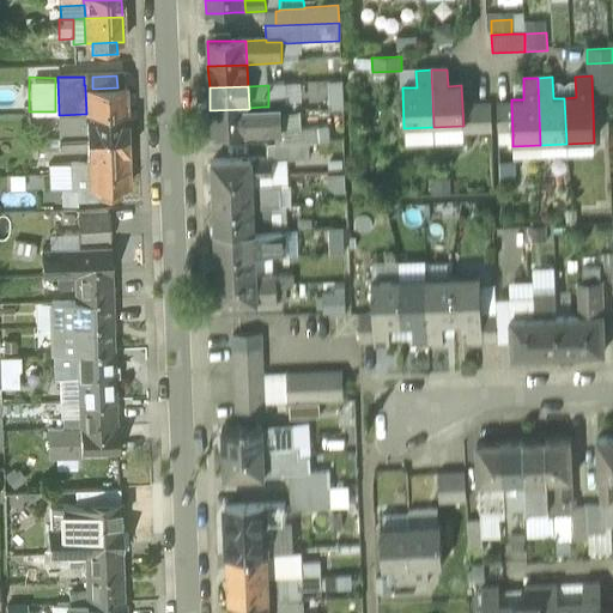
[(92,89),(85,89),(86,114),(126,113),(125,87),(117,87),(92,89)]
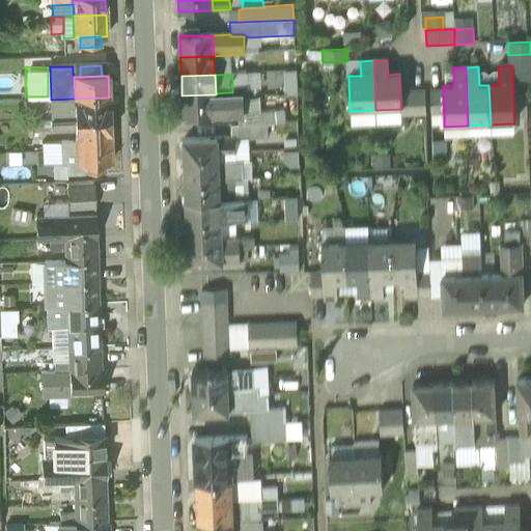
[(443,90),(430,91),(431,116),(444,116),(443,90)]
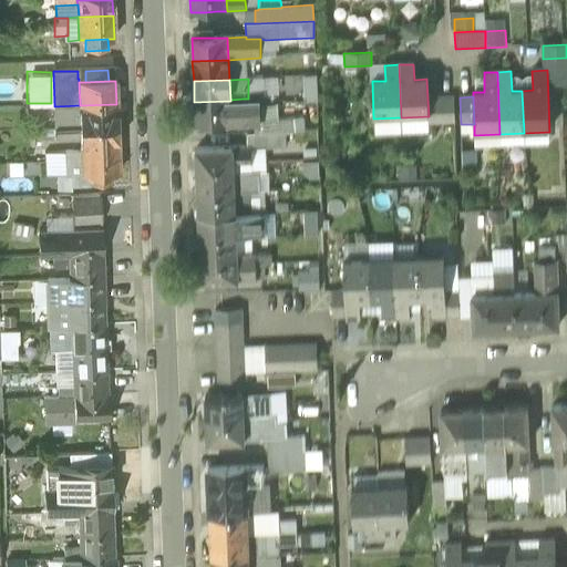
[(441,98),(428,99),(429,116),(429,125),(442,125),(441,98)]
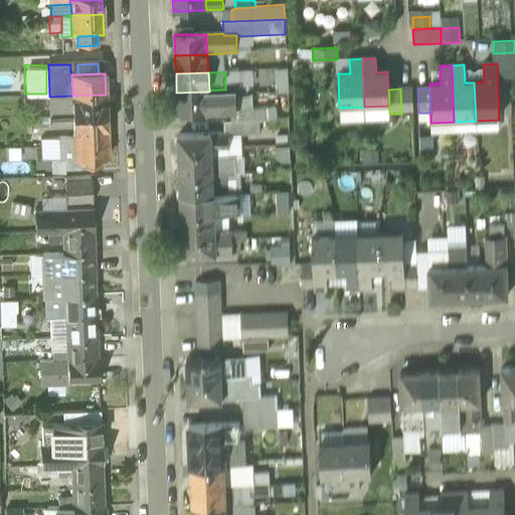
[(411,89),(400,89),(401,114),(412,113),(411,89)]
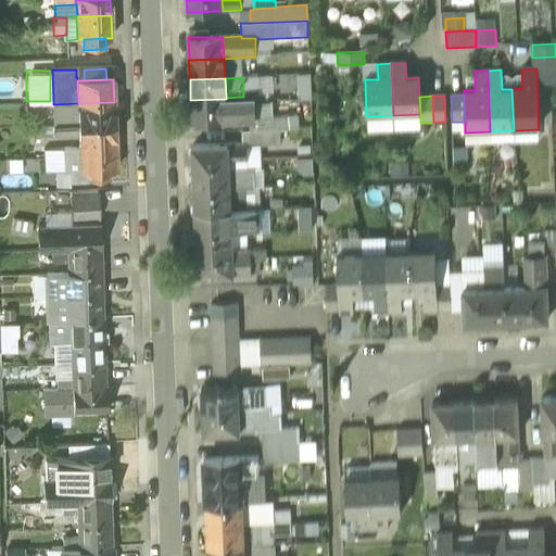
[(243,97),(239,97),(226,98),(226,99),(226,119),(226,121),(250,119),(253,119),(253,118),(252,97),(243,97)]
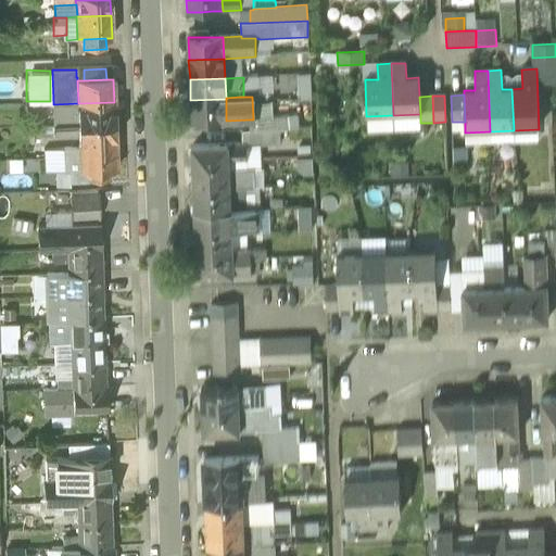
[(226,99),(190,100),(191,121),(226,119),(226,99)]
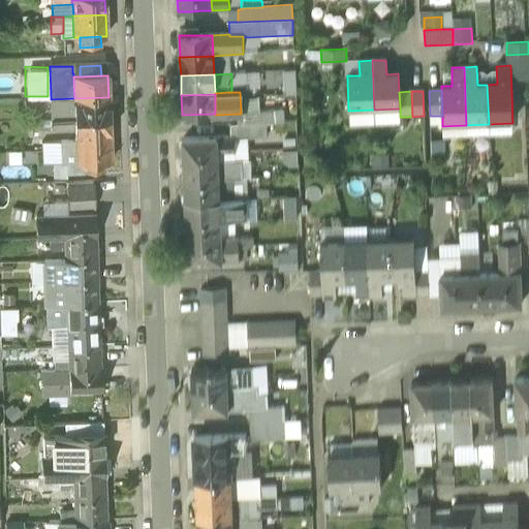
[(109,97),(74,98),(74,110),(74,120),(110,119),(109,97)]
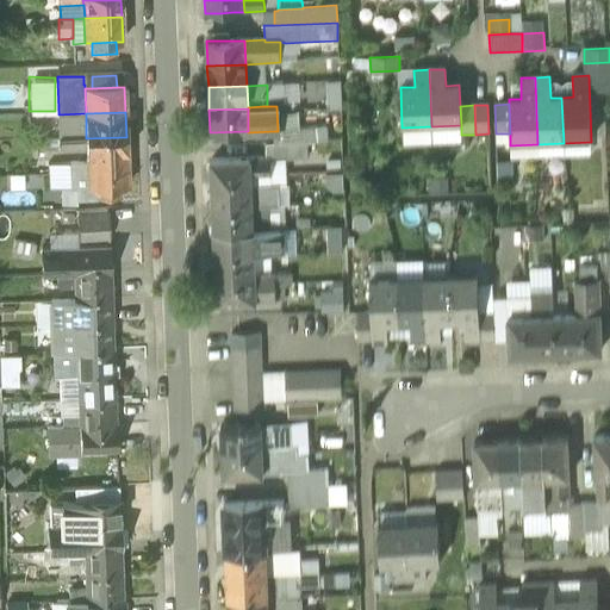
[(86,126),(57,128),(57,141),(86,138),(86,126)]
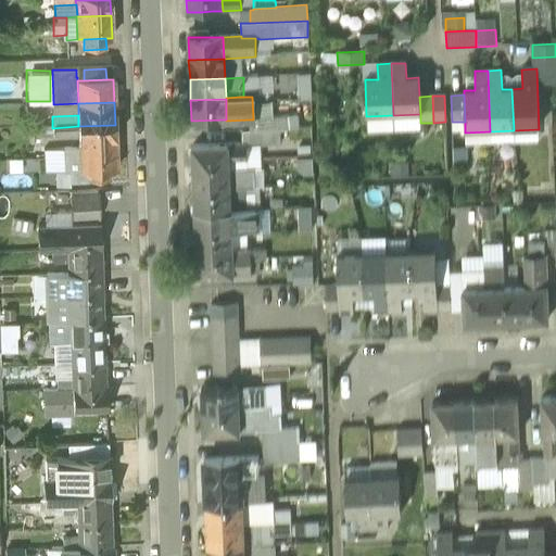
[(250,119),(250,133),(269,131),(287,131),(286,117),(253,118),(253,119),(250,119)]
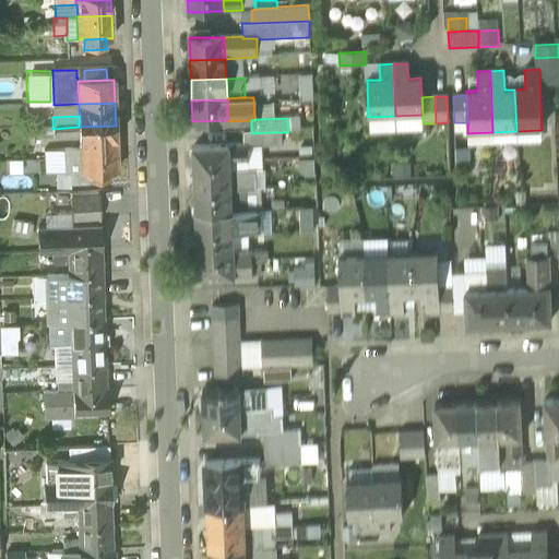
[(116,126),(79,127),(80,138),(80,150),(116,149),(116,126)]
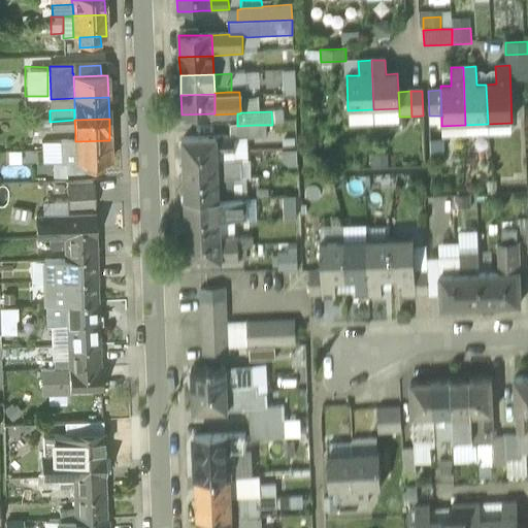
[(74,120),(50,122),(51,132),(75,130),(74,120)]
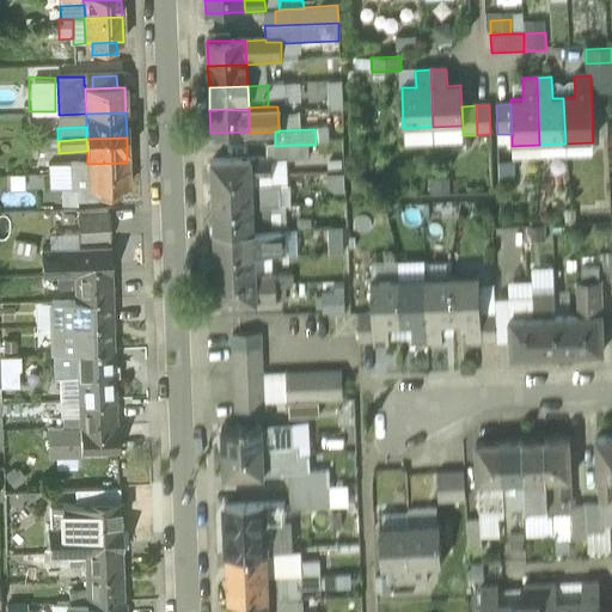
[(270,146),(270,160),(298,159),(297,145),(275,146),(270,146)]
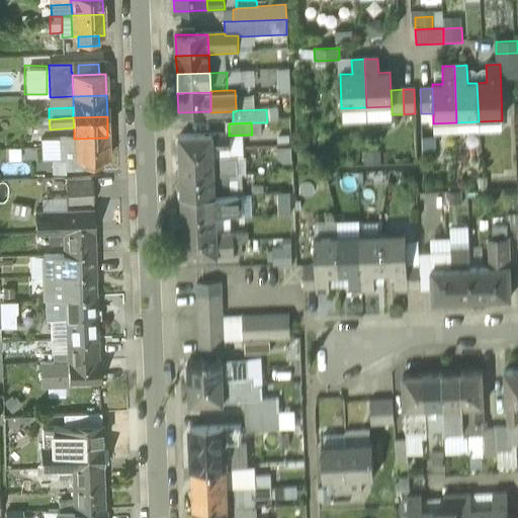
[(211,136),(179,137),(180,160),(212,159),(212,151),(211,136)]
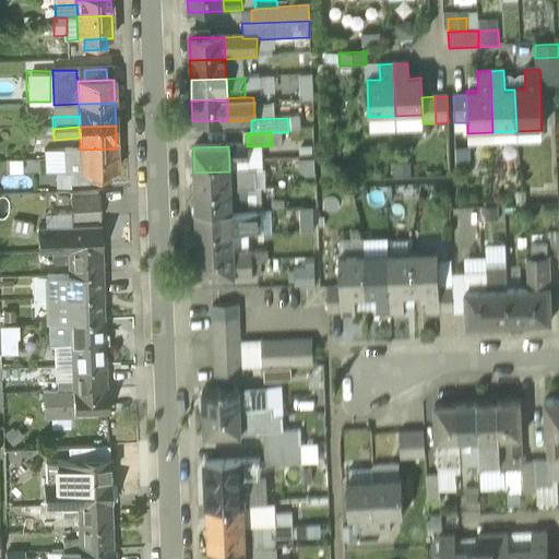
[(247,146),(228,146),(229,163),(247,163),(247,146)]
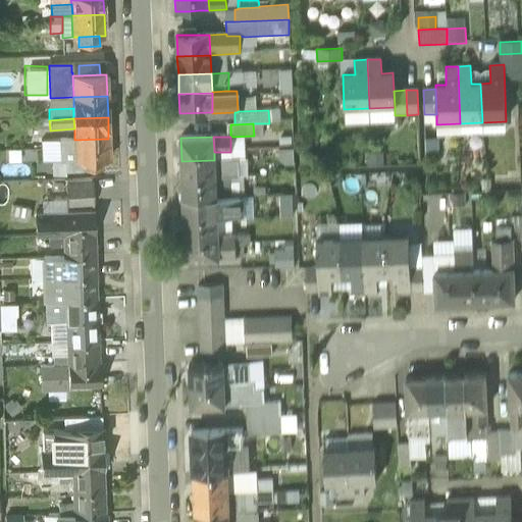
[(108,139),(74,140),(74,141),(74,151),(75,161),(103,160),(109,160),(108,139)]
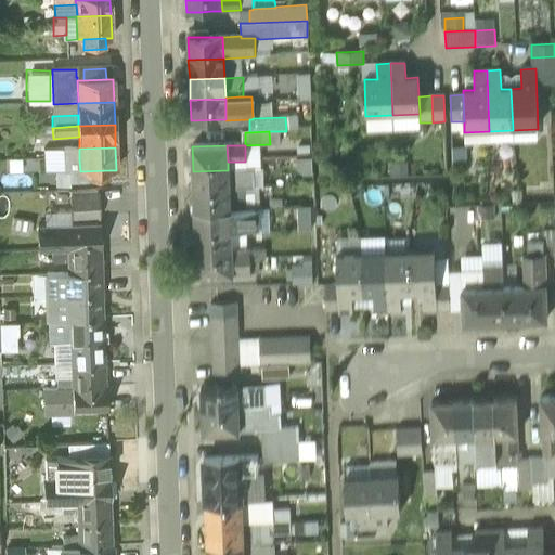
[(79,150),(67,150),(64,150),(64,162),(79,160),(79,150)]
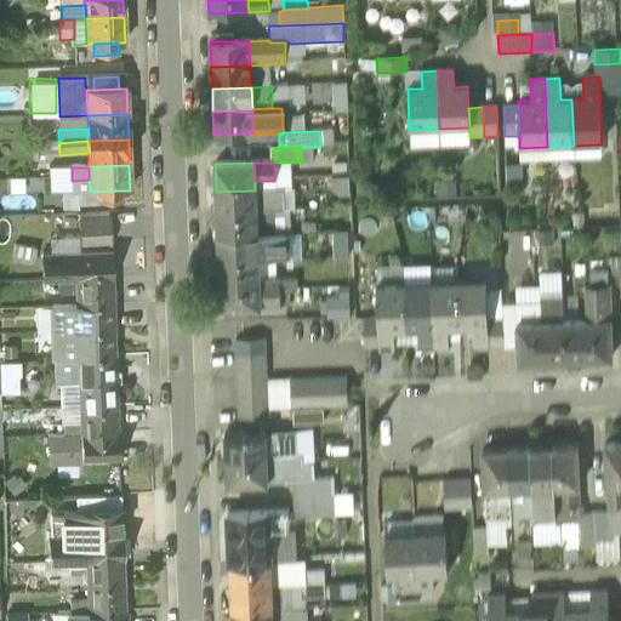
[(284,189),(255,191),(256,214),(284,211),(284,189)]
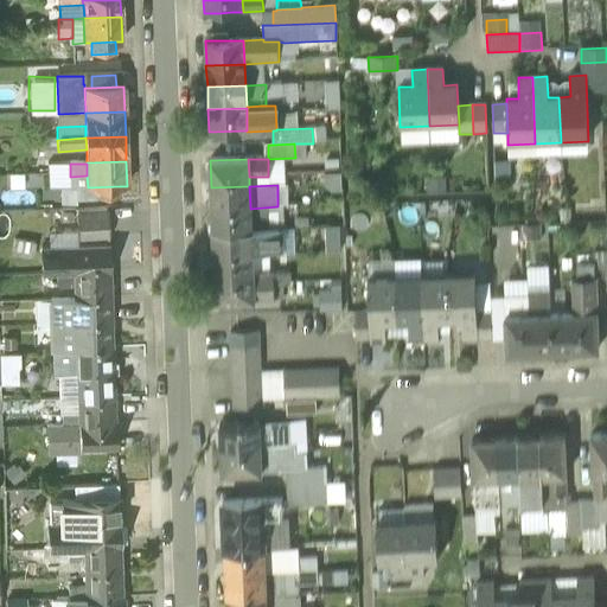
[(120,186),(96,187),(96,199),(120,198),(120,186)]
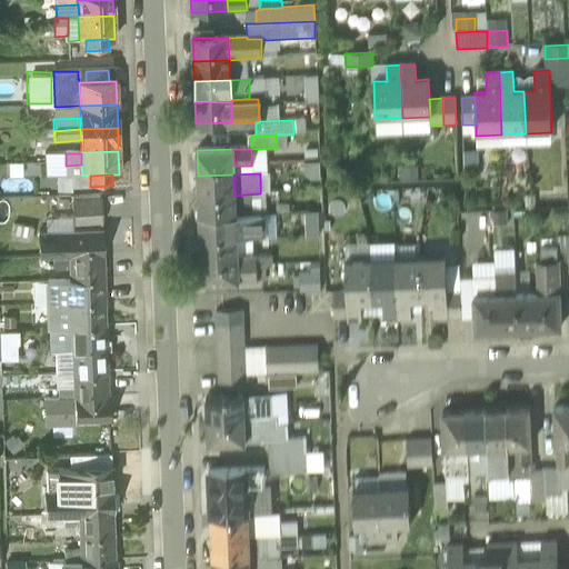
[(233,175),(198,176),(199,197),(235,196),(233,175)]
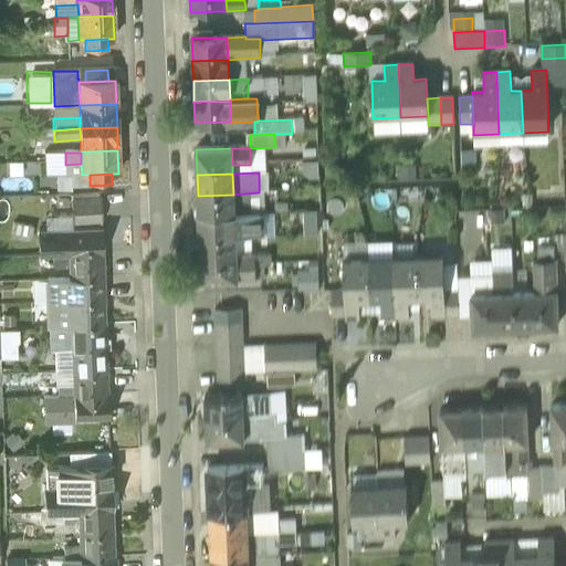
[(71,176),(59,176),(59,192),(72,192),(71,176)]
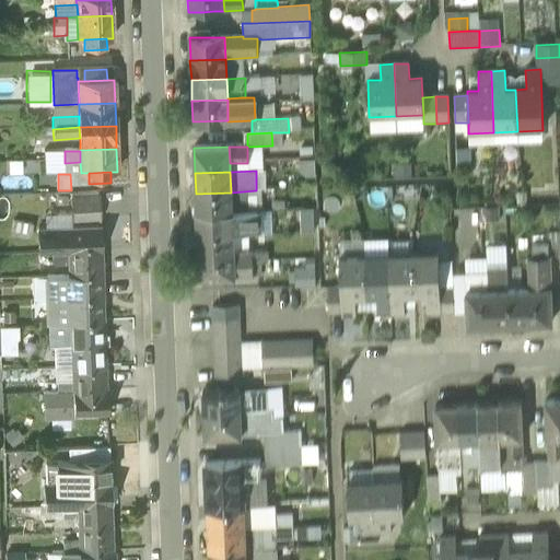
[(231,193),(196,194),(196,214),(232,213),(231,193)]
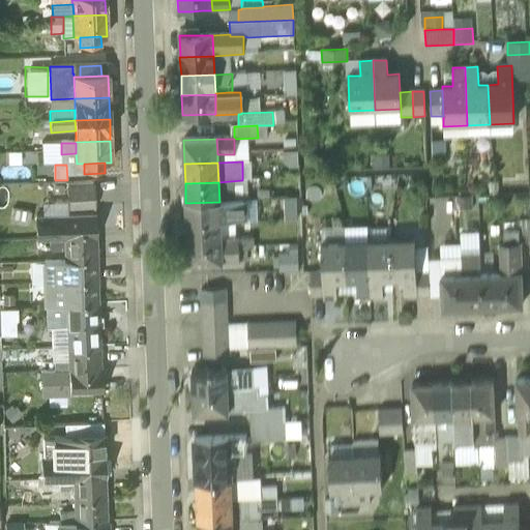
[(92,183),(67,185),(69,210),(94,208),(92,183)]
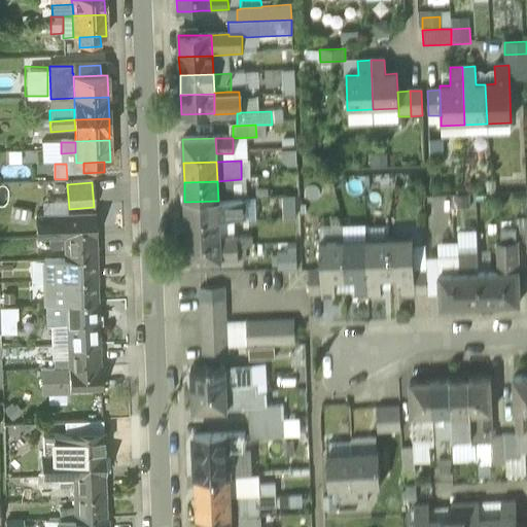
[(451,198),(452,211),(466,210),(465,197),(451,198)]
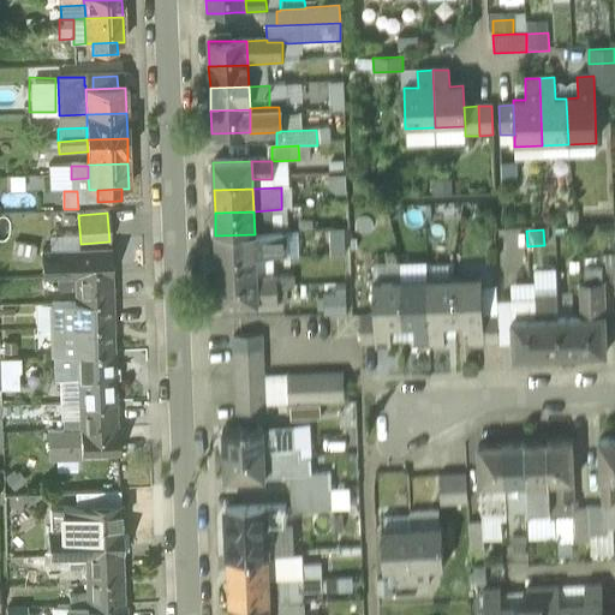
[(282,233),(255,234),(256,257),(284,256),(282,233)]
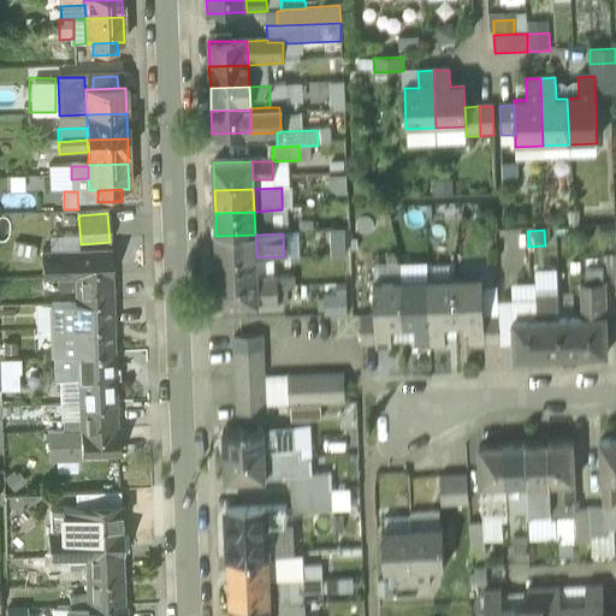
[(255,235),(215,236),(217,259),(256,258),(255,235)]
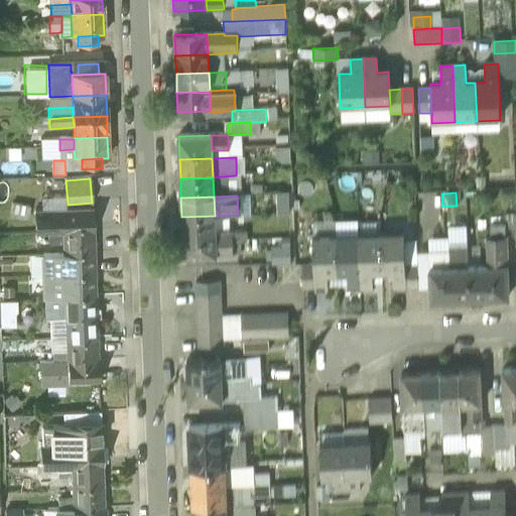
[(243,205),(244,219),(263,218),(262,203),(243,205)]
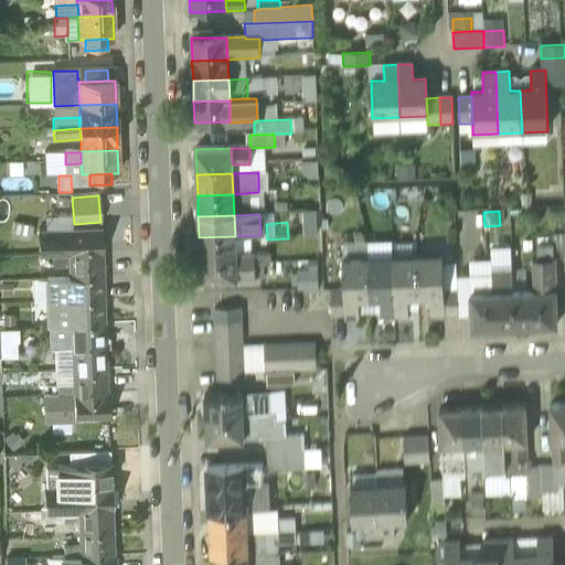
[(32,227),(13,224),(11,238),(30,242),(32,227)]
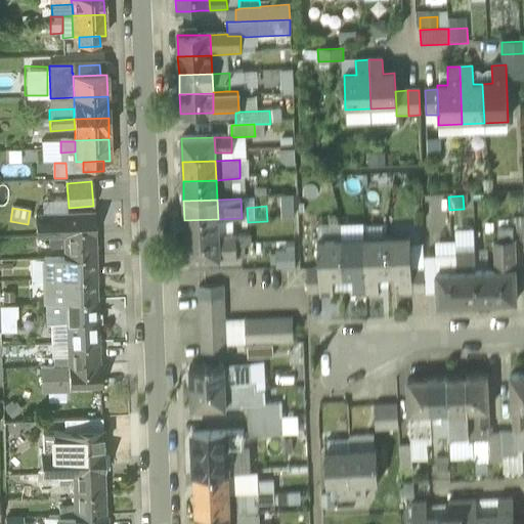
[(93,213),(62,214),(63,236),(63,237),(94,235),(93,213)]
